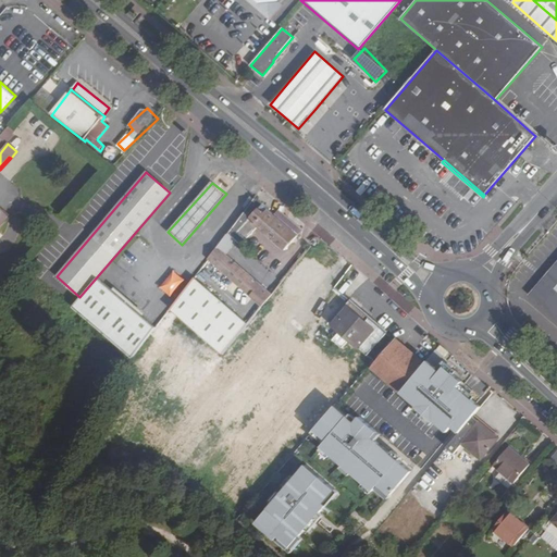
[(298,235),(256,197),(226,234),(236,243),(240,246),(258,227),(285,250),(298,235)]
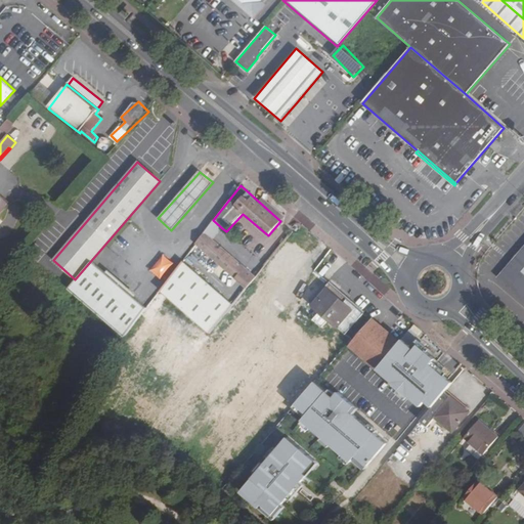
[(247,289),(256,277),(213,241),(222,228),(213,220),(204,232),(195,244),(247,289)]
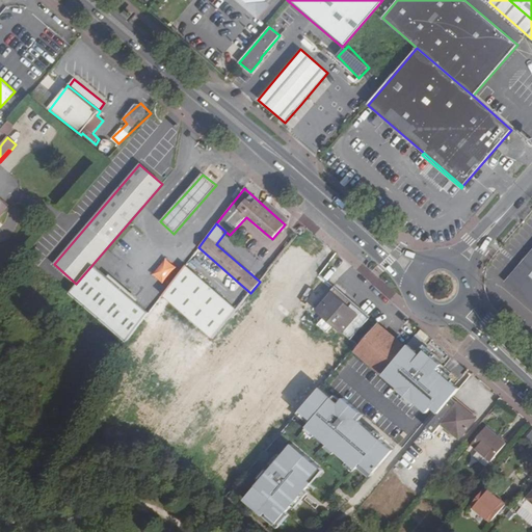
[(229,237),(224,242),(253,267),(257,262),(229,237)]
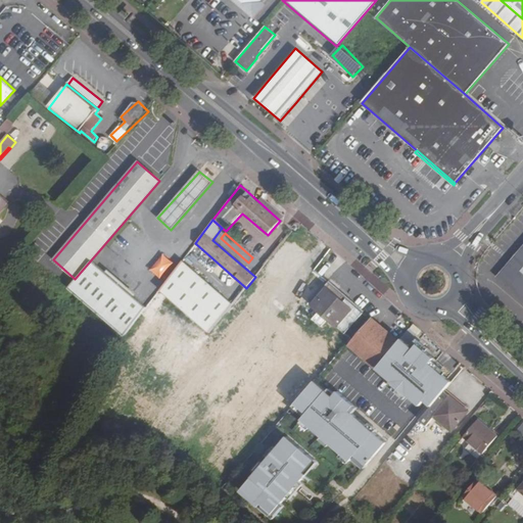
[(522,245),(495,277),(522,299),(522,245)]
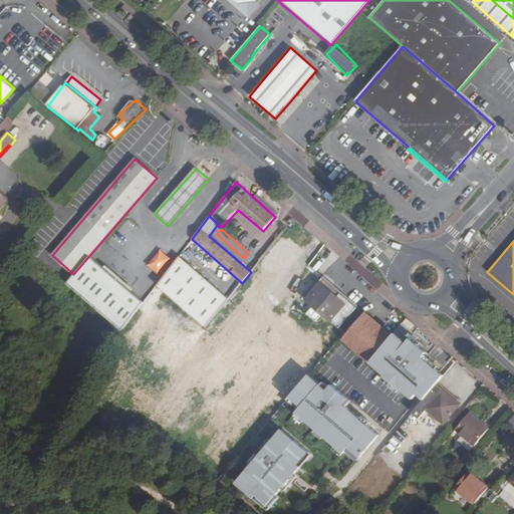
[(159,274),(173,259),(163,250),(149,264),(159,274)]
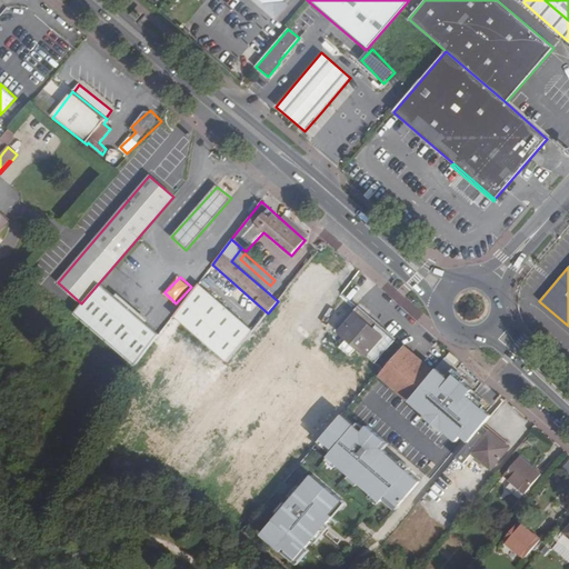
[(182,323),(228,362),(253,330),(198,282),(172,317),(182,323)]
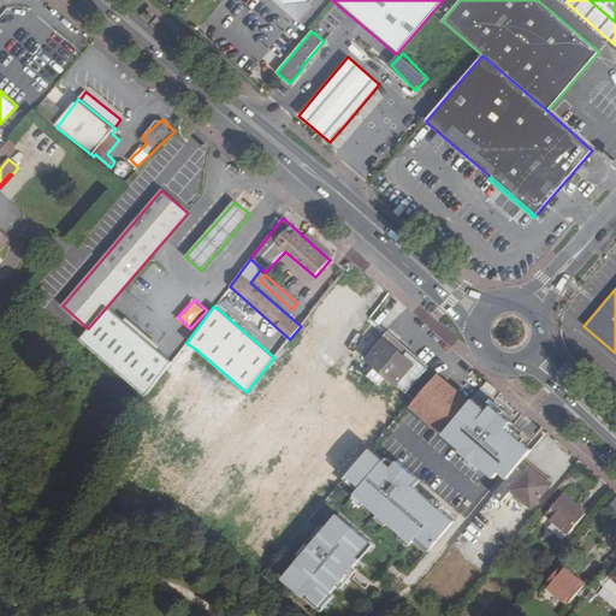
[(172,362),(107,308),(81,339),(147,396),(172,362)]
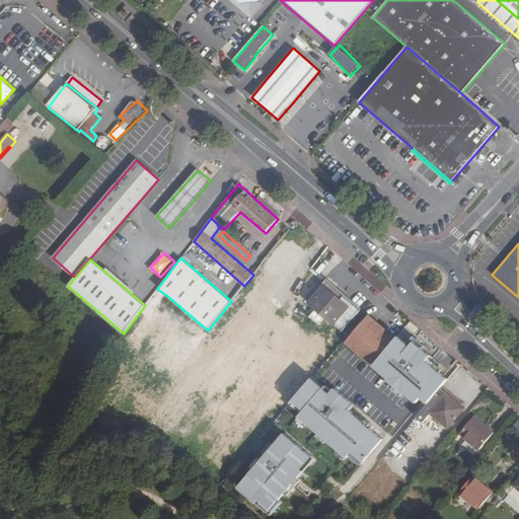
[(361,310),(325,281),(308,301),(317,309),(310,316),(319,324),(325,316),(343,330),(361,310)]
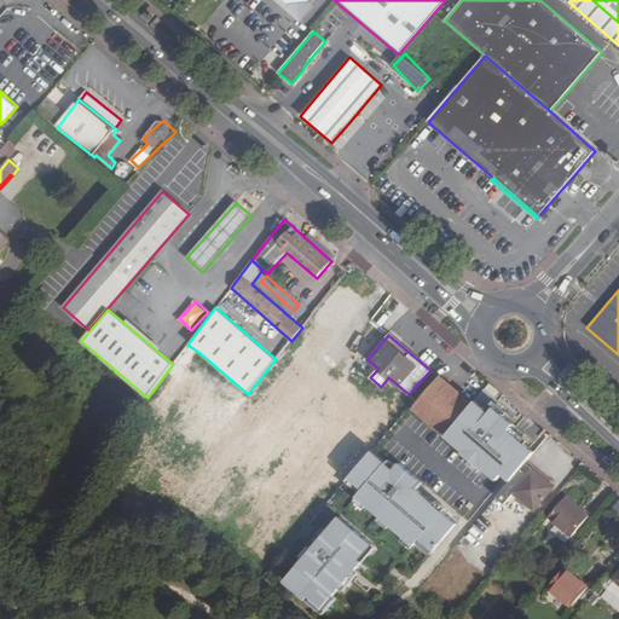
[(174,363),(184,370),(198,352),(187,345),(174,363)]
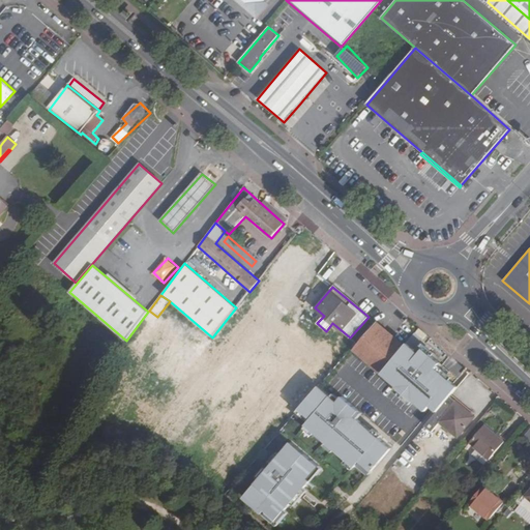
[(405,343),(380,324),(357,350),(382,371),(405,343)]
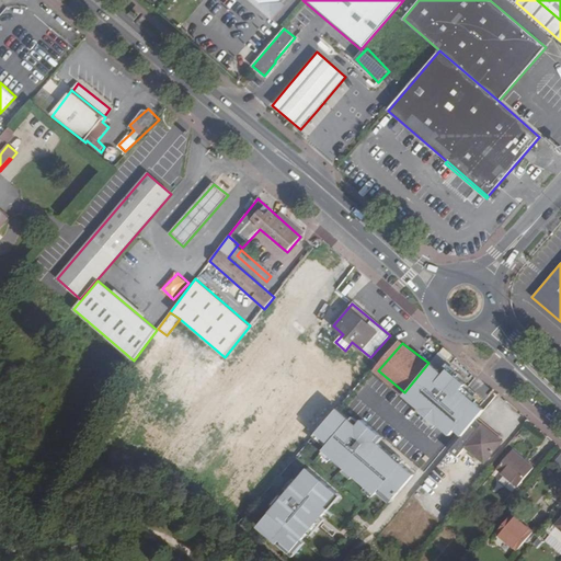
[(213,363),(208,373),(215,376),(219,366),(213,363)]
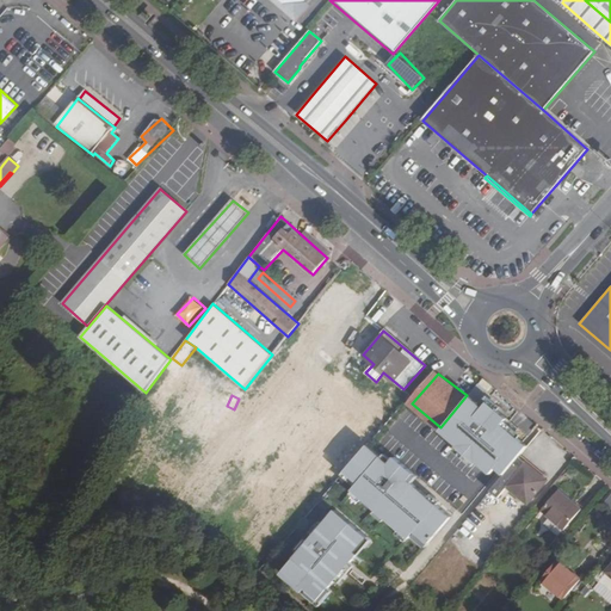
[(483,409),(467,395),(440,427),(494,470),(518,439),(500,425),(508,415),(491,401),(483,409)]
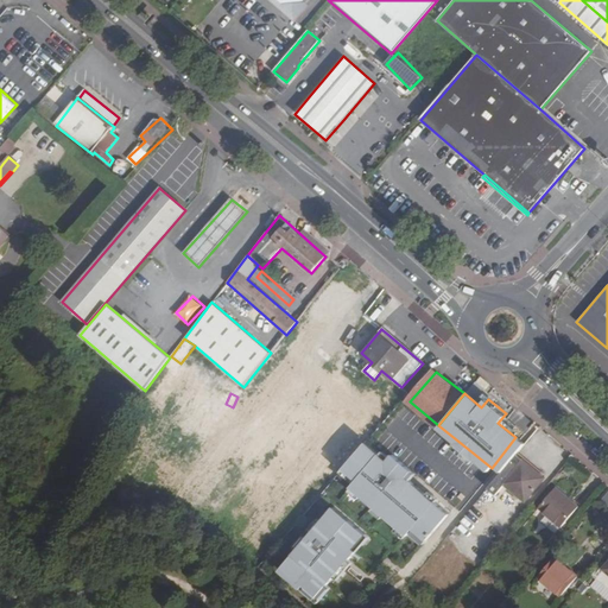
[(423,491),(406,477),(412,470),(391,453),(386,460),(365,442),(341,469),(354,480),(349,486),(406,534),(412,529),(426,542),(453,514),(423,491)]
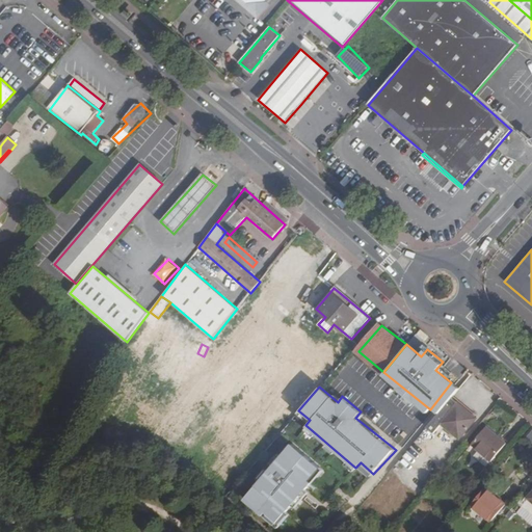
[(479,416),(454,396),(440,413),(437,416),(429,425),(435,430),(444,421),(461,435),(479,416)]
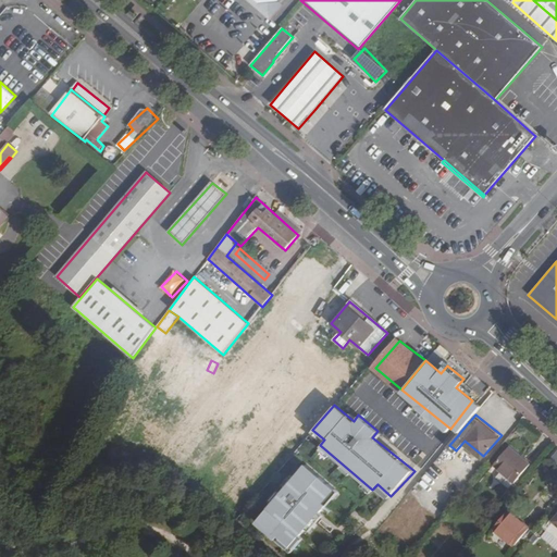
[(530,465),(509,446),(494,466),(500,471),(495,478),(509,490),(515,483),(530,465)]
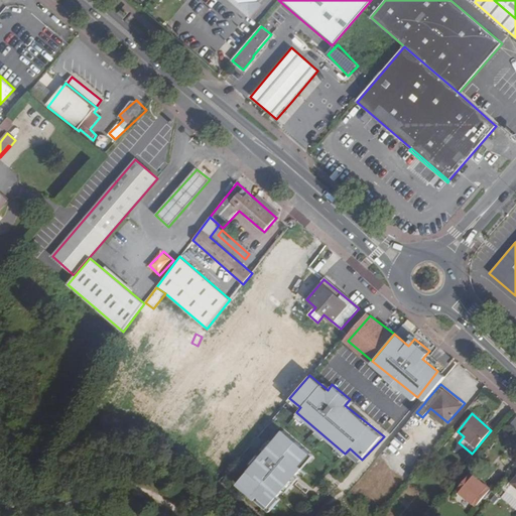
[(310,455),(283,431),(238,485),(256,500),(258,498),(269,507),(302,468),(300,467),(310,455)]
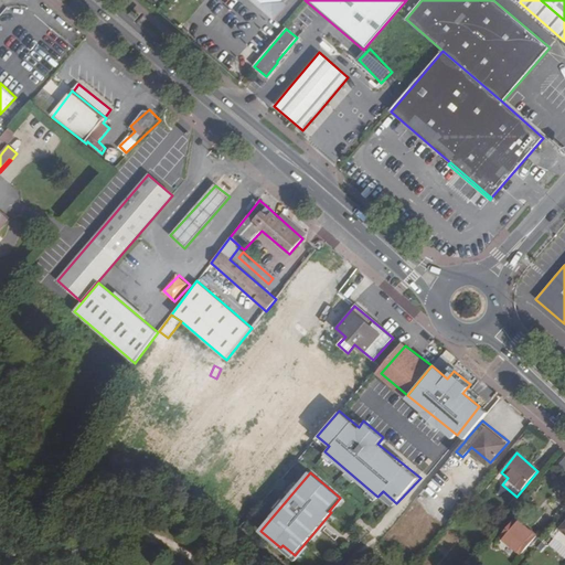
[(537,536),(516,519),(501,536),(522,554),(537,536)]
